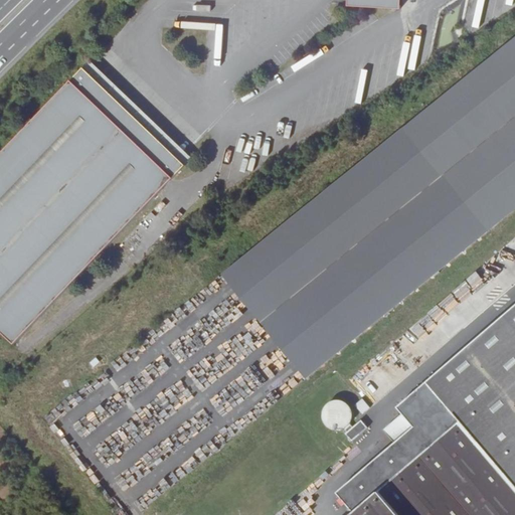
[(514,206),(514,38),(222,273),(309,376),(514,206)]
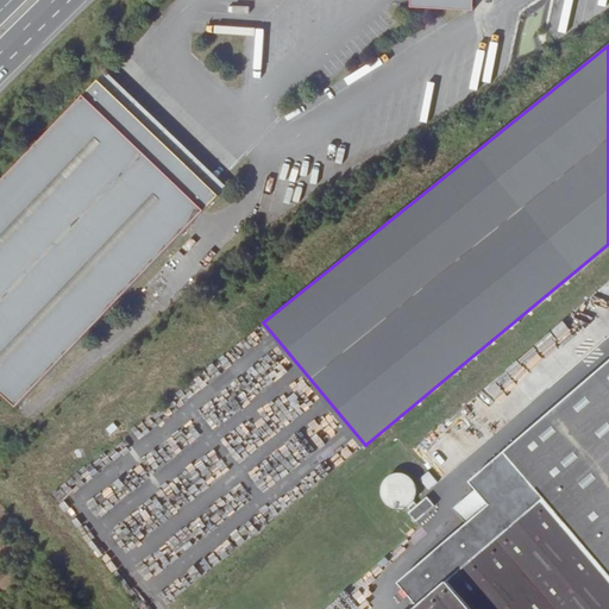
[(101,81),(220,196),(227,188),(108,73),(101,81)]
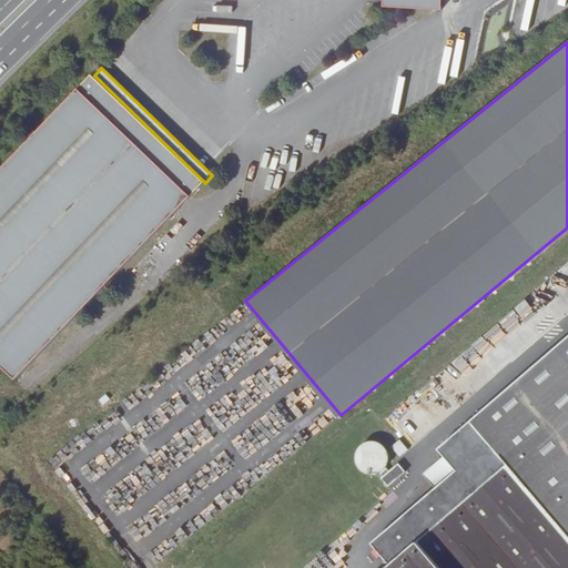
[(124,269),(205,183),(94,75),(0,174),(0,364),(18,382),(124,269)]
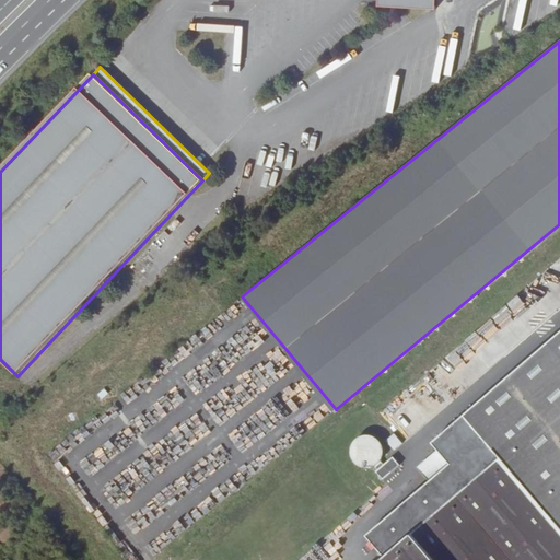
[(559,559),(559,333),(467,411),(504,455),(382,559),(559,559)]
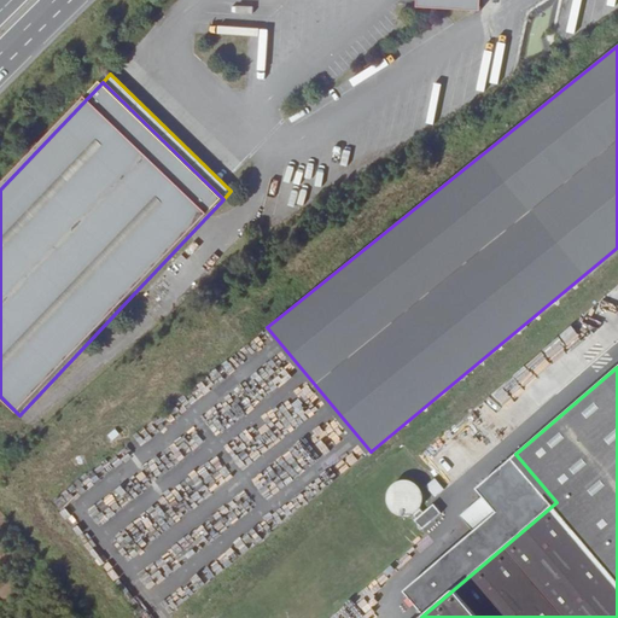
[(426,500),(425,499),(426,484),(425,479),(419,472),(410,468),(401,471),(394,477),(391,485),(391,493),(394,499),(400,503),(410,505),(417,503),(419,506),(415,508),(425,519),(444,502),(435,493),(426,500)]
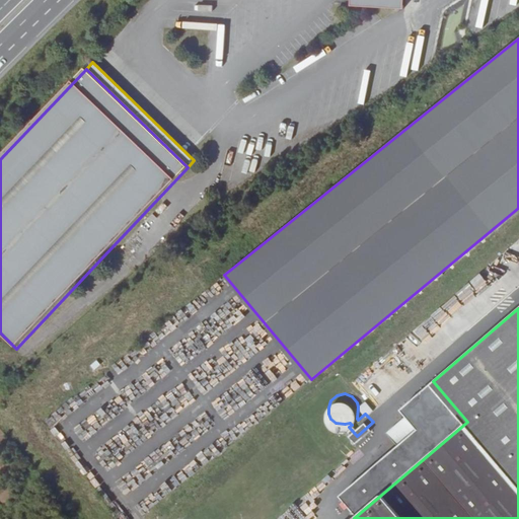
[(442,439),(433,429),(376,477),(385,489),(442,439)]
